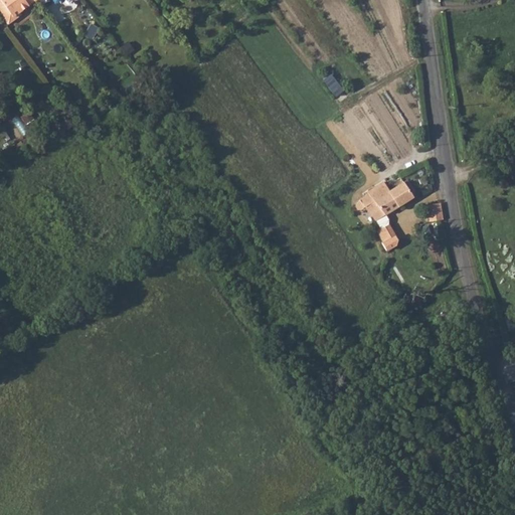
[(0,0),(0,14),(6,22),(18,13),(35,0),(0,0)]
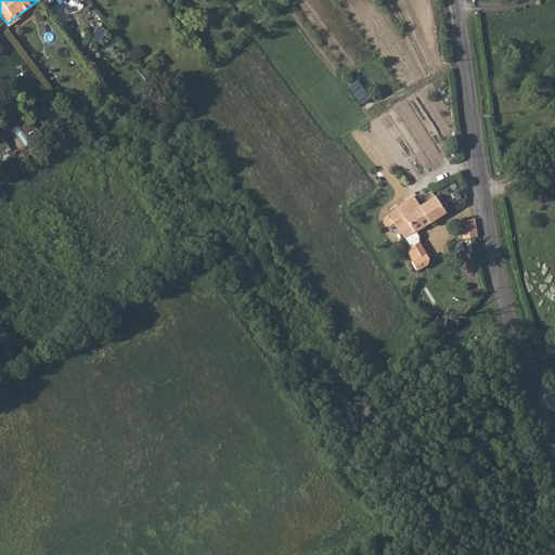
[(20,14),(7,24),(8,27),(22,16),(20,14)]
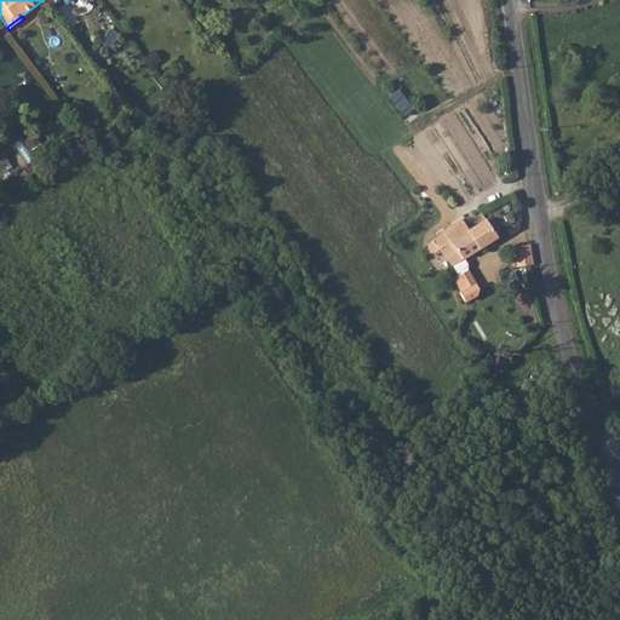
[(397,90),(389,98),(405,116),(413,108),(397,90)]
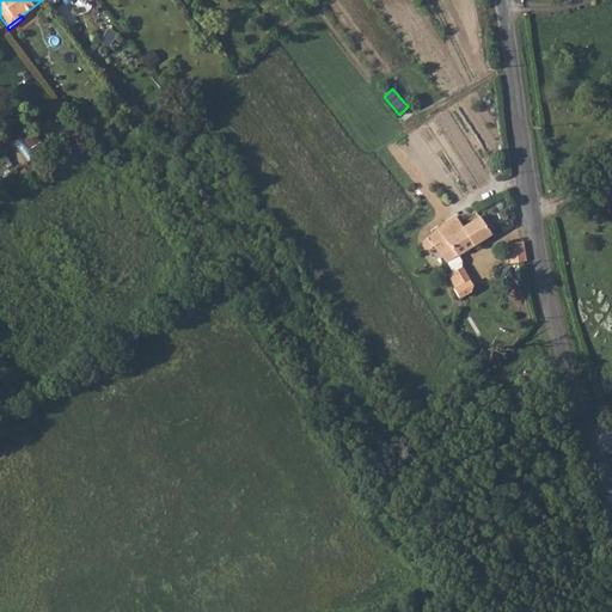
[(426,243),(429,249),(436,245),(448,262),(458,255),(491,234),(484,224),(479,215),(465,225),(463,227),(456,219),(426,238),(426,243)]
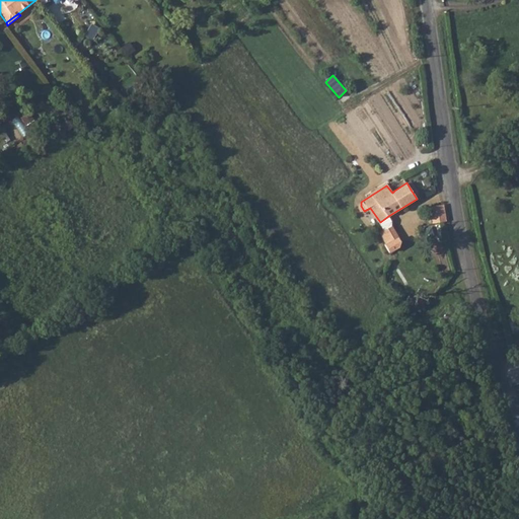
[(444,206),(442,206),(430,208),(433,223),(445,221),(446,221),(444,206)]
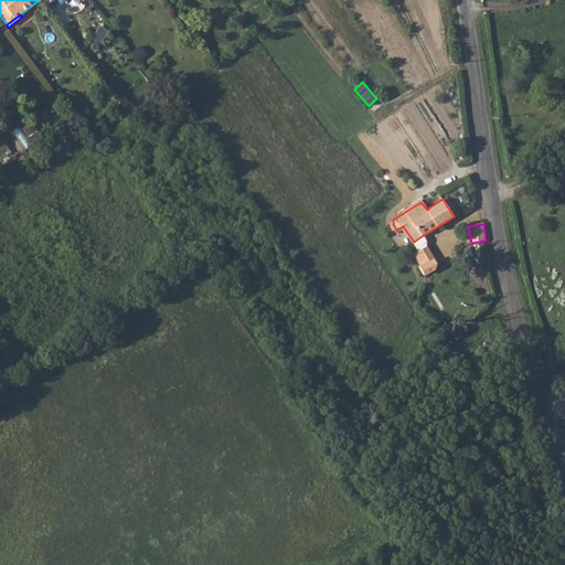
[(428,243),(423,235),(414,242),(422,252),(416,255),(425,266),(436,258),(428,247),(428,243)]
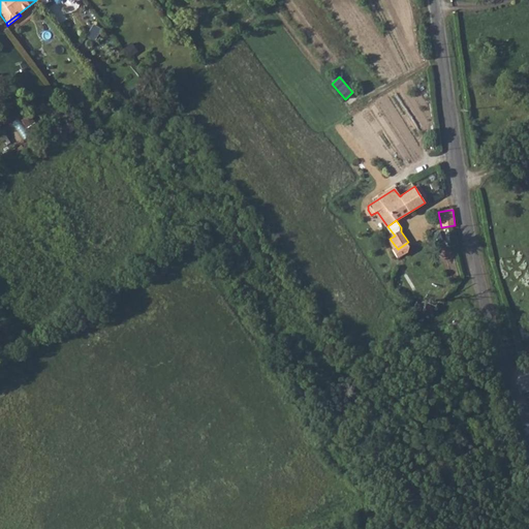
[(408,242),(398,249),(396,250),(400,257),(410,249),(411,246),(408,242)]
